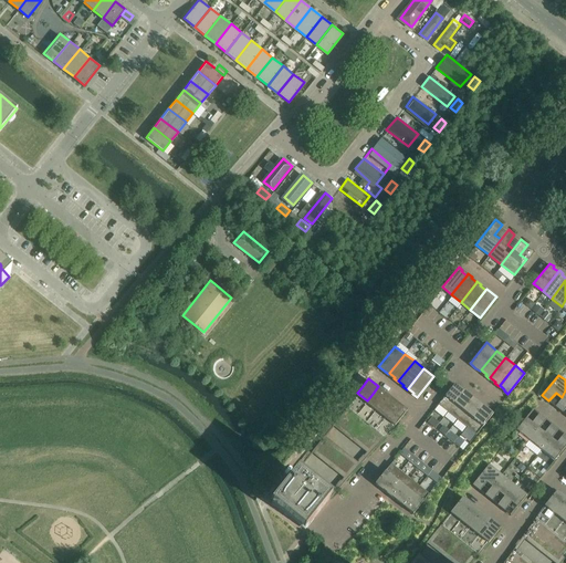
[(459,385),(454,382),(438,403),(448,410),(463,391),(458,386),(459,385)]
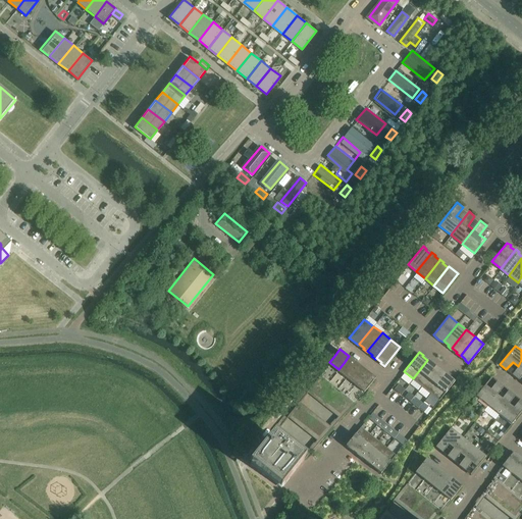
[(349,356),(344,363),(338,369),(347,376),(352,370),(358,363),(349,356)]
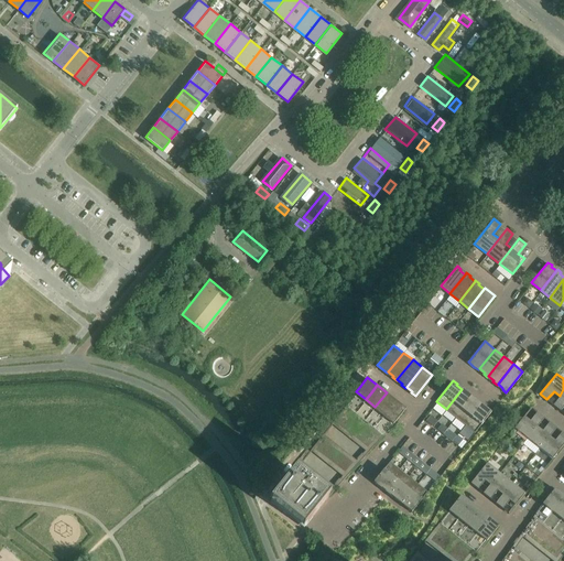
[(463,388),(462,389),(446,409),(455,417),(470,397),(465,392),(466,391),(463,388)]
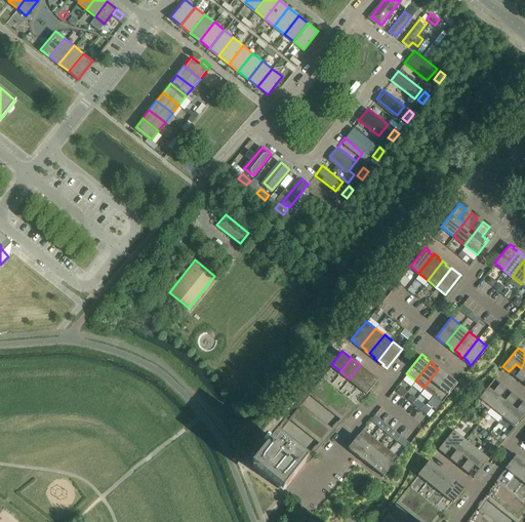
[(524,362),(521,368),(515,375),(520,380),(524,375),(524,362)]
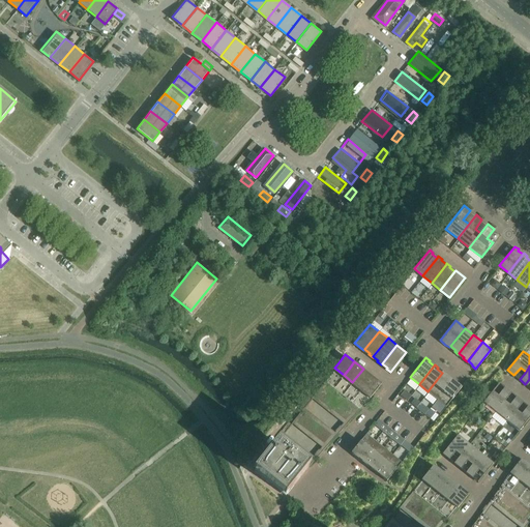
[(363,369),(357,376),(352,382),(361,389),(372,376),(363,369)]
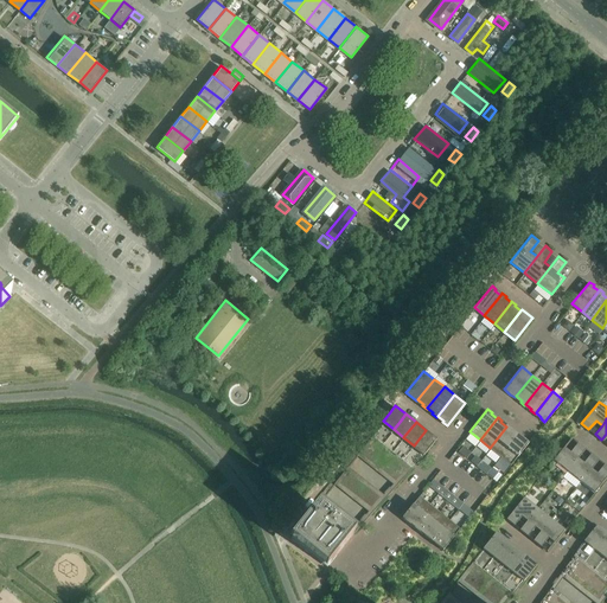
[(508,425),(506,427),(490,448),(500,455),(517,435),(511,430),(512,429),(508,425)]
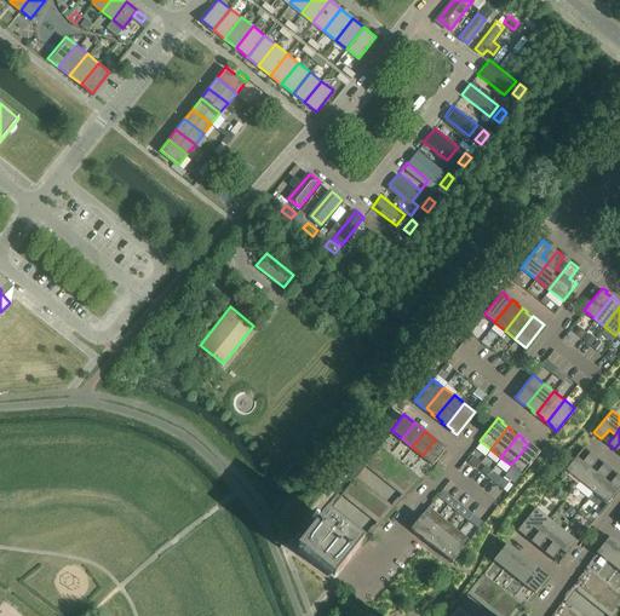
[(446,448),(435,439),(423,455),(434,464),(446,448)]
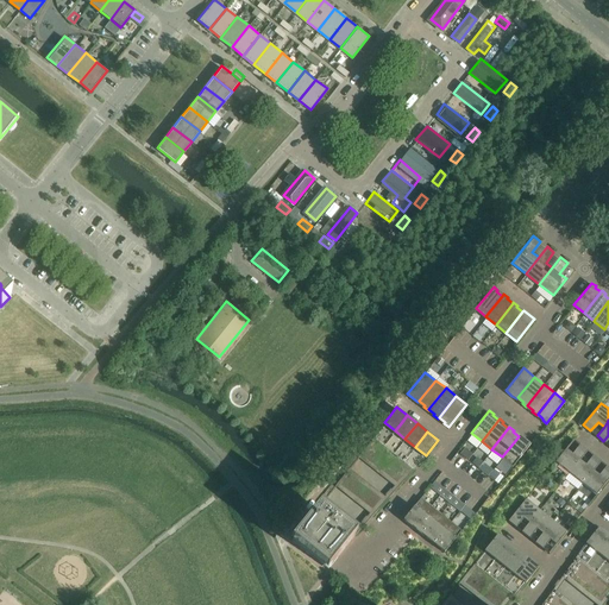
[(519,436),(502,457),(513,466),(531,443),(523,439),(520,435),(519,436)]
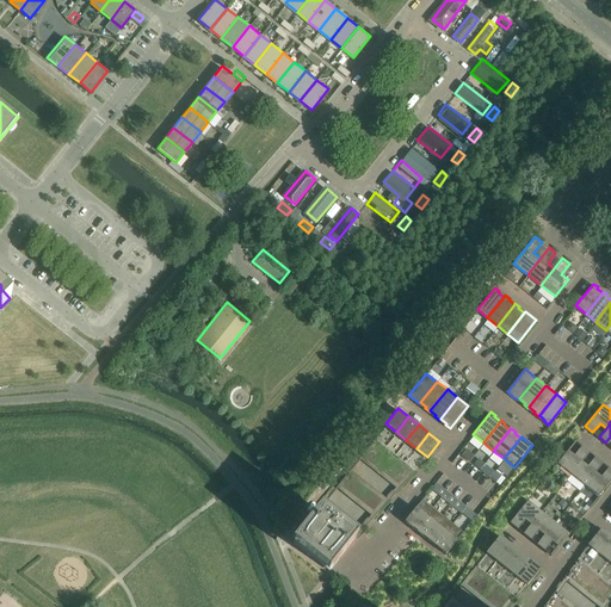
[(574,453),(567,448),(557,462),(572,474),(581,460),(590,451),(582,445),(574,453)]
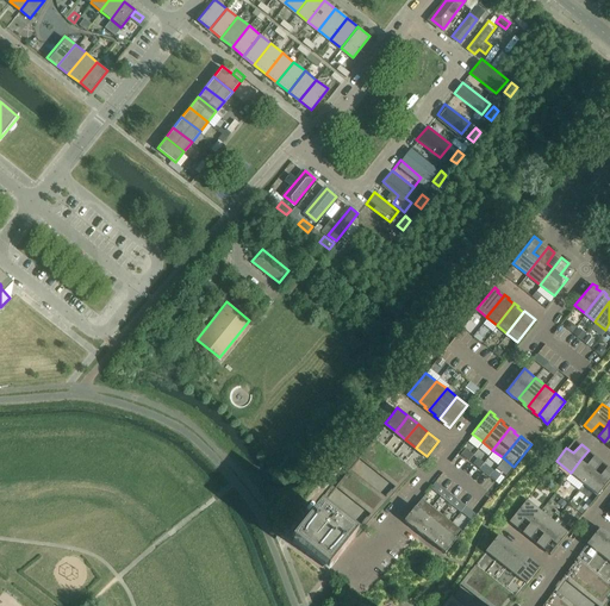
[(468,448),(464,454),(468,458),(473,453),(468,448)]
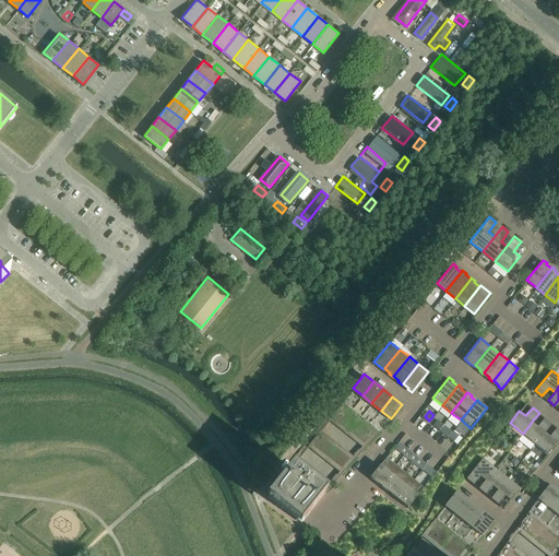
[(537,425),(532,422),(523,434),(535,444),(545,432),(551,423),(545,417),(537,425)]
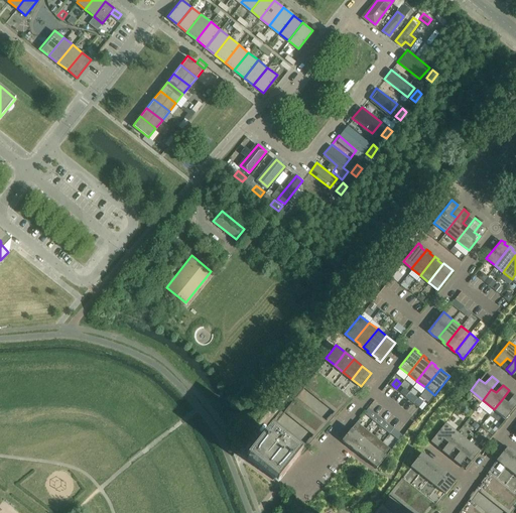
[(404,386),(400,391),(404,394),(408,389),(404,386)]
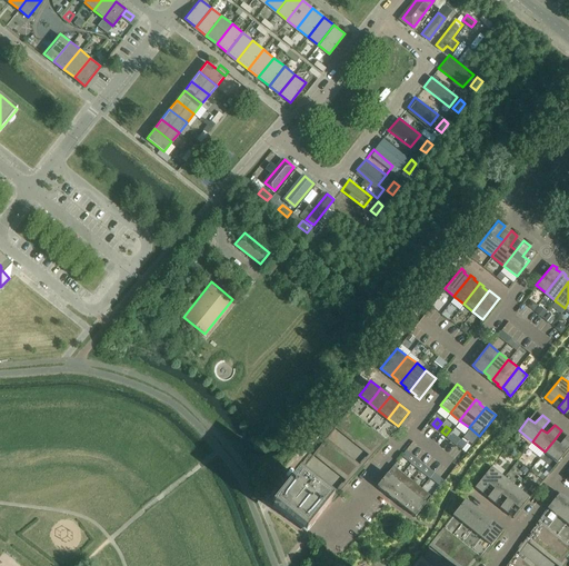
[(559,443),(555,439),(545,452),(557,462),(568,446),(568,436),(568,435),(559,443)]
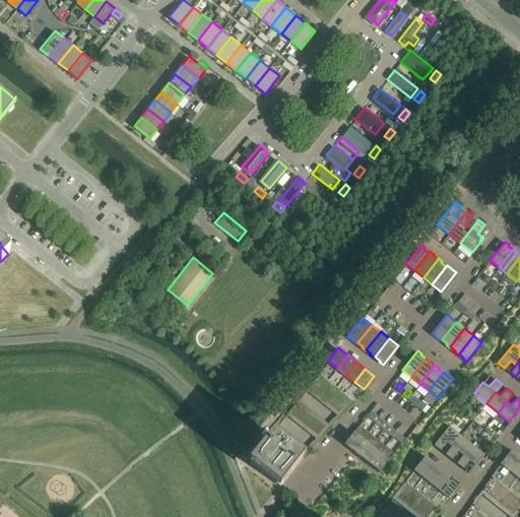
[(421,399),(416,405),(426,411),(430,405),(421,399)]
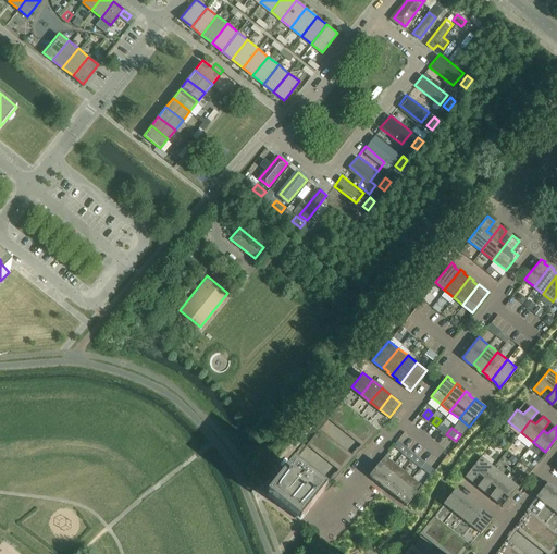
[(385,454),(370,474),(369,475),(379,482),(380,481),(395,462),(385,454)]
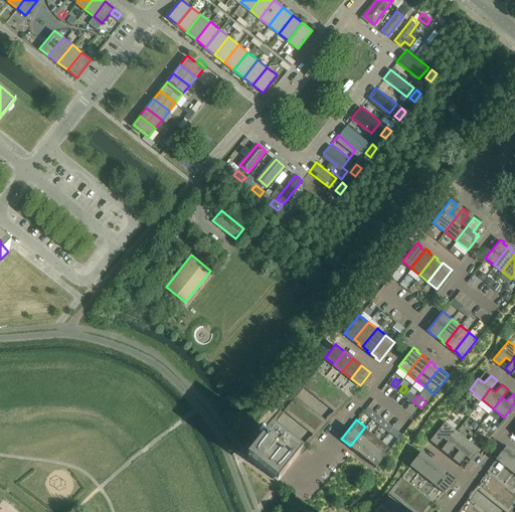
[(445,420),(430,440),(435,445),(443,438),(447,441),(456,430),(445,420)]
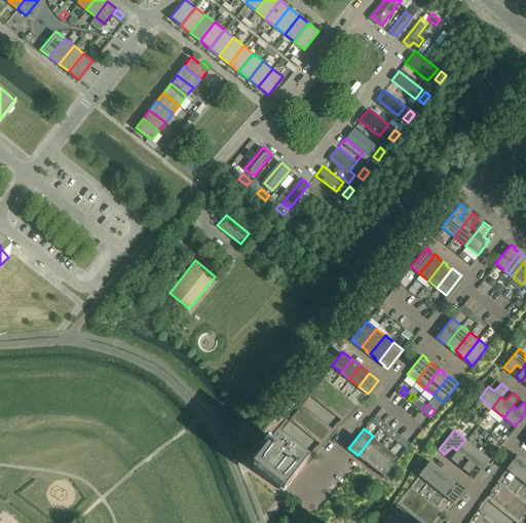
[(373,436),(359,454),(363,458),(363,459),(366,462),(367,461),(381,443),(373,436)]
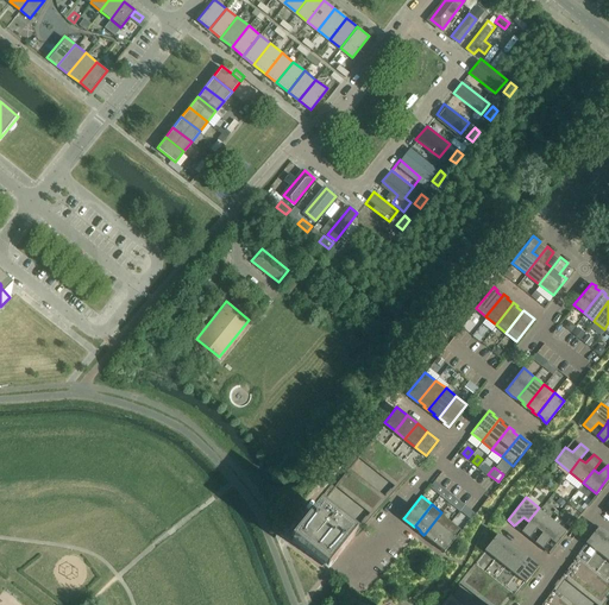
[(322,506),(318,506),(292,539),(327,568),(339,554),(353,535),(343,523),(341,525),(330,516),(332,514),(322,506)]
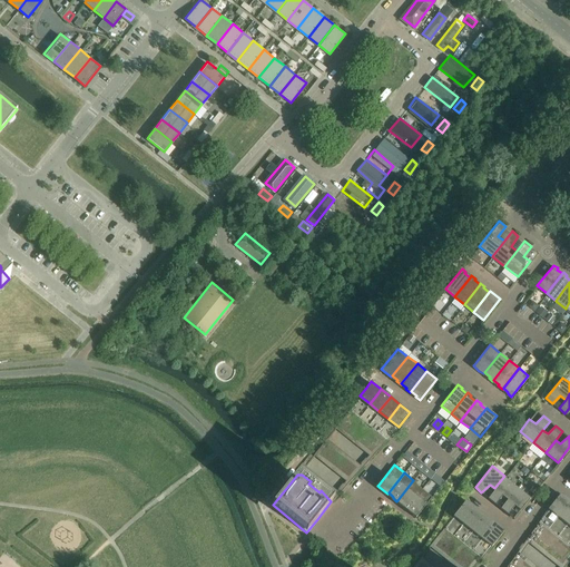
[(494,488),(488,497),(494,502),(502,495),(508,498),(517,486),(504,476),(494,488)]
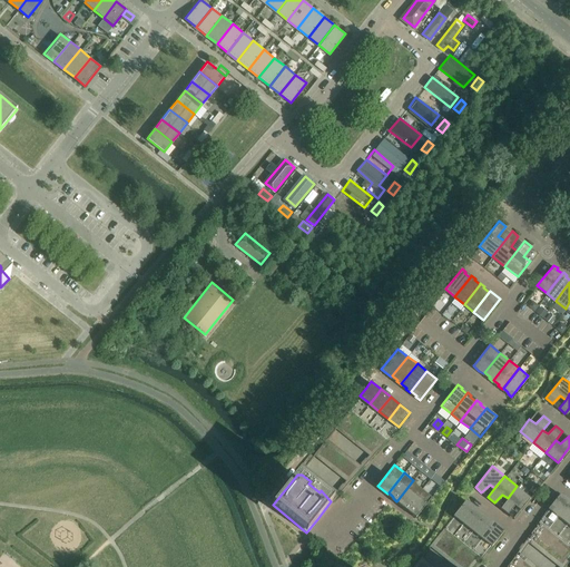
[(413,480),(397,500),(403,505),(402,506),(406,509),(408,508),(423,488),(413,480)]
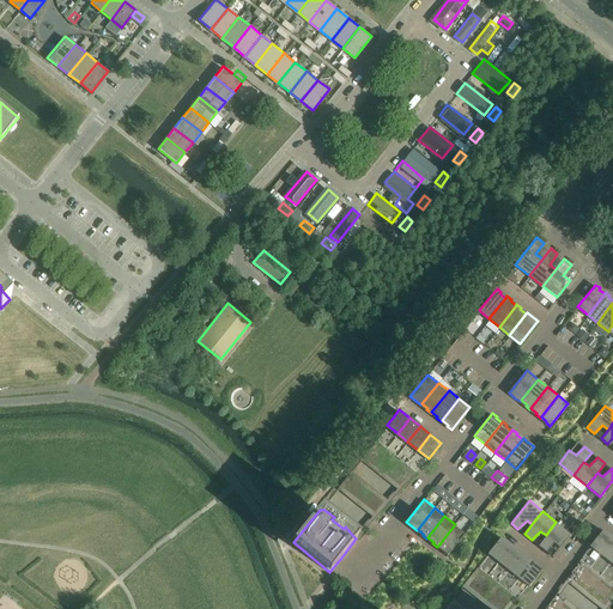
[(546,535),(538,544),(545,550),(553,542),(560,547),(570,534),(556,522),(546,535)]
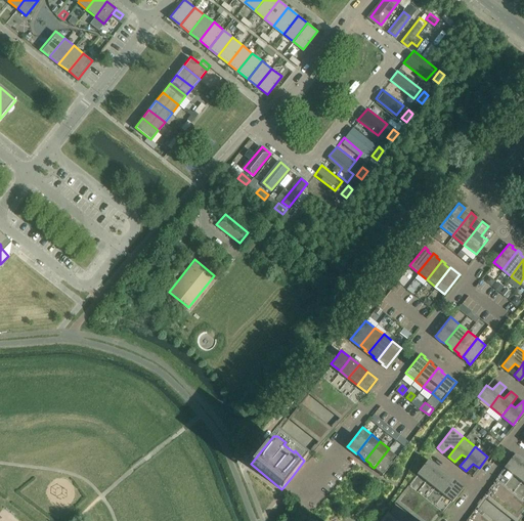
[(389,448),(375,467),(379,470),(378,472),(382,475),(397,456),(389,448)]
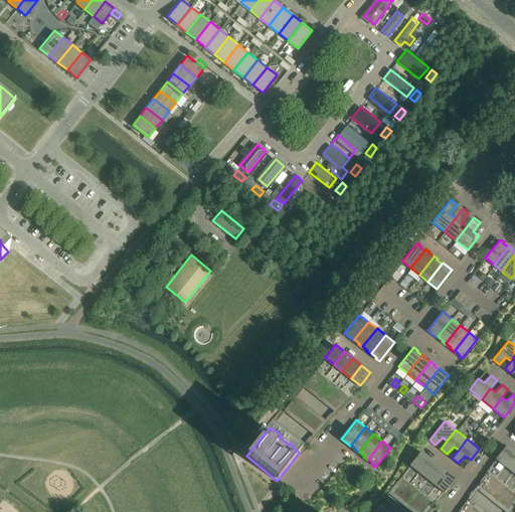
[(506,445),(501,452),(496,458),(505,465),(509,459),(514,452),(506,445)]
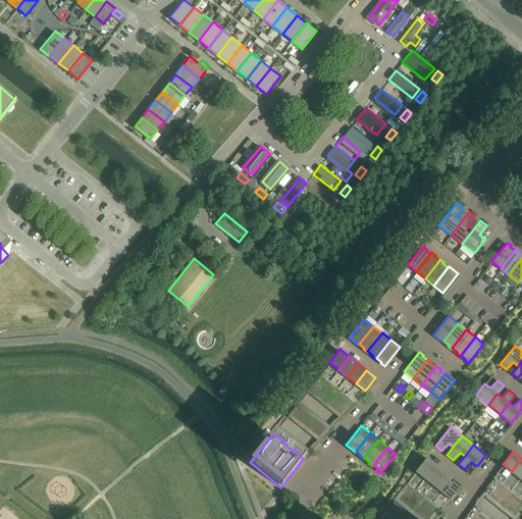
[(426,457),(421,464),(416,470),(425,477),(429,471),(435,464),(426,457)]
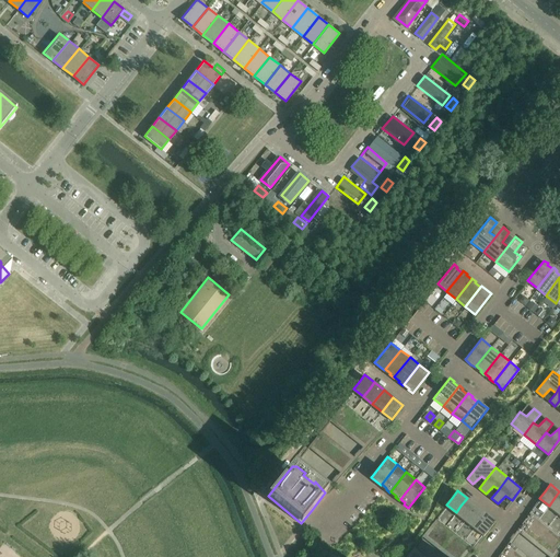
[(559,491),(553,499),(549,506),(558,512),(559,510),(559,491)]
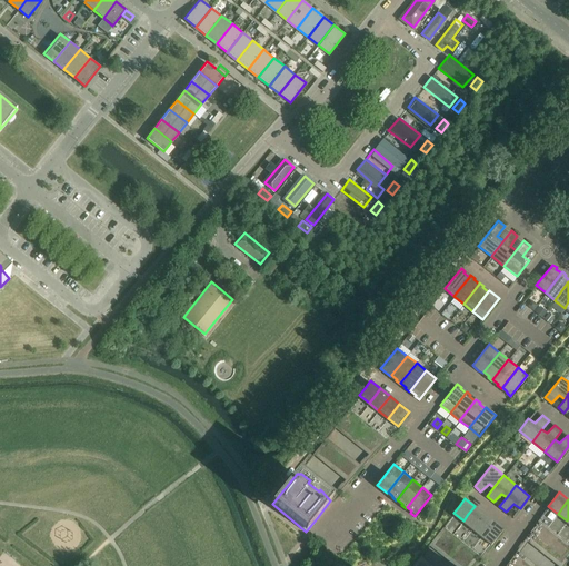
[(475,506),(468,514),(463,520),(472,528),(483,514),(475,506)]
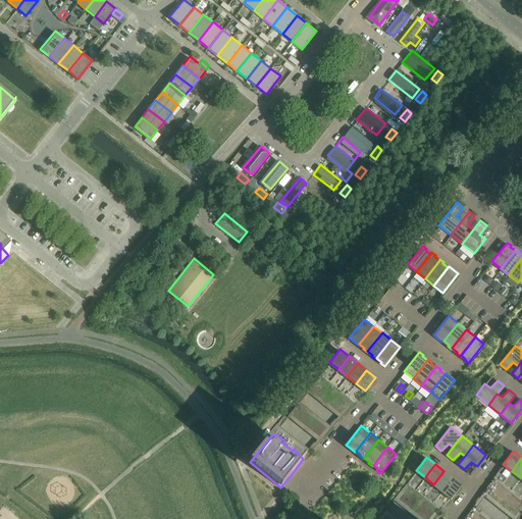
[(453,478),(444,471),(433,484),(442,491),(447,485),(453,478)]
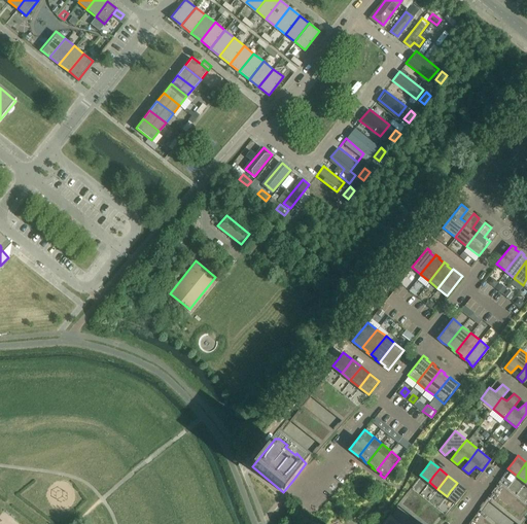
[(457,483),(451,490),(447,496),(455,502),(465,490),(457,483)]
